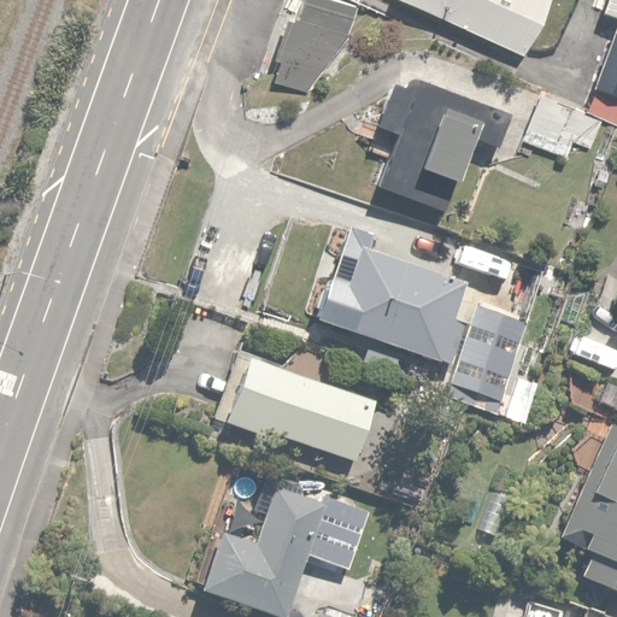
[(359,5),(345,0),(304,0),(299,19),(285,15),(272,52),(281,54),(275,74),(333,92),(359,5)]
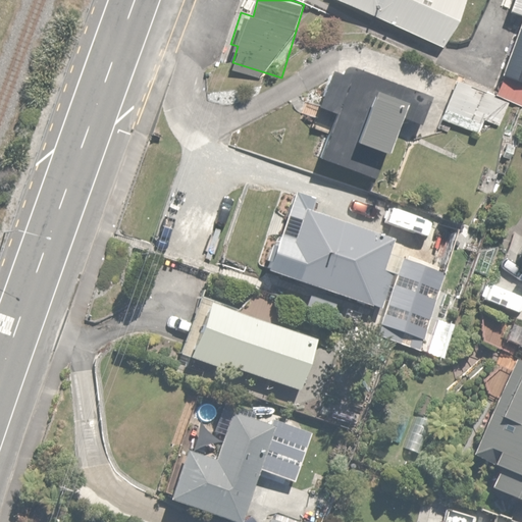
[(352,0),(444,44),(464,0),(352,0)]
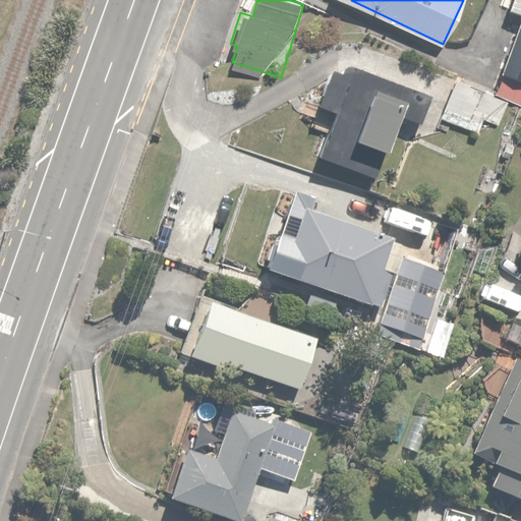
[(520,102),(520,101),(520,0),(514,0),(511,8),(520,12),(520,17),(493,91),(520,102)]
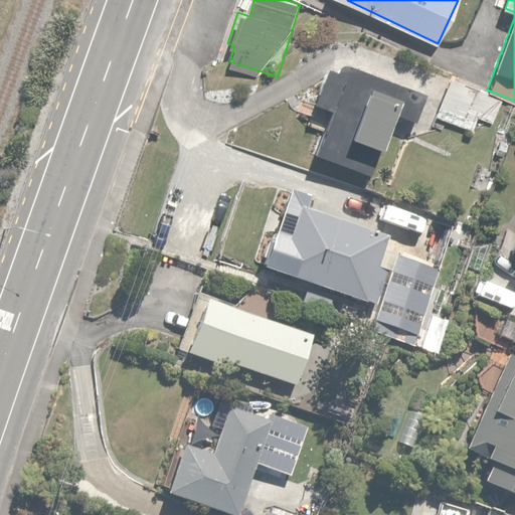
[(375,173),(394,114),(416,122),(425,94),(341,66),(338,77),(328,73),(318,106),(331,110),(317,154),(375,173)]
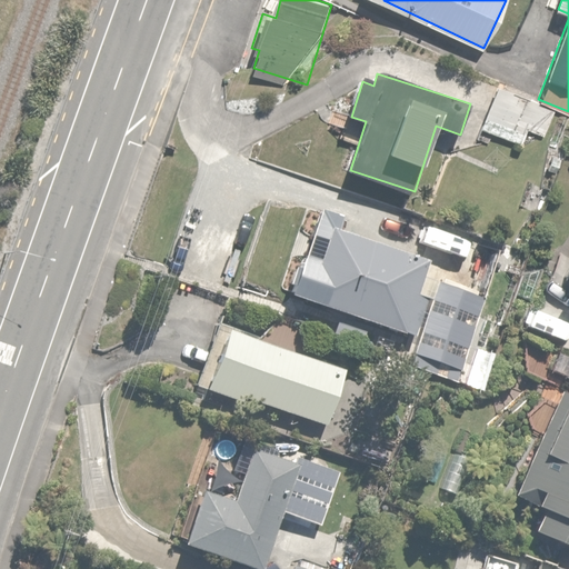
[(555,108),(497,86),(481,126),(521,142),(526,130),(543,137),(555,108)]
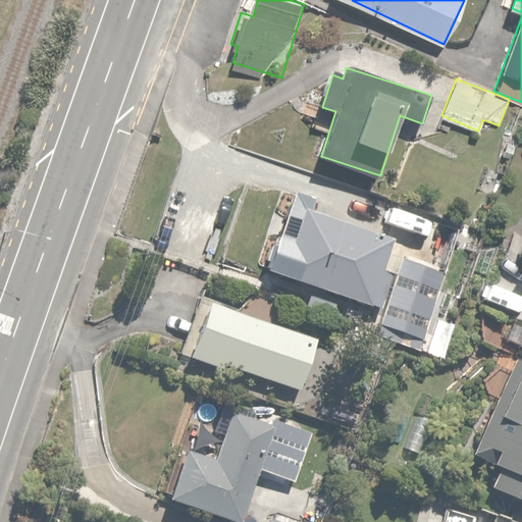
[(293,199),(268,268),(375,306),(397,246),(362,233),(365,224),(293,199)]
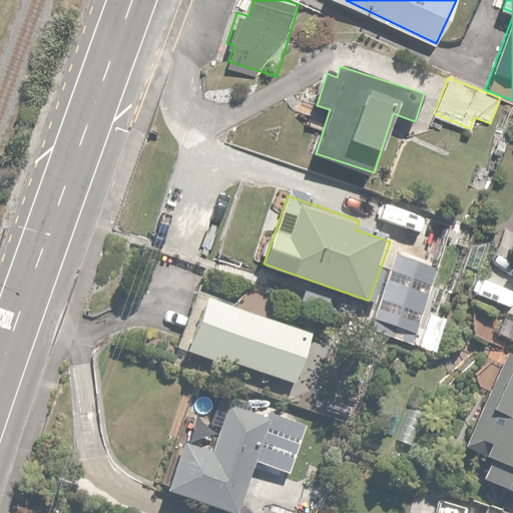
[(438,271),(395,255),(369,330),(413,345),(438,271)]
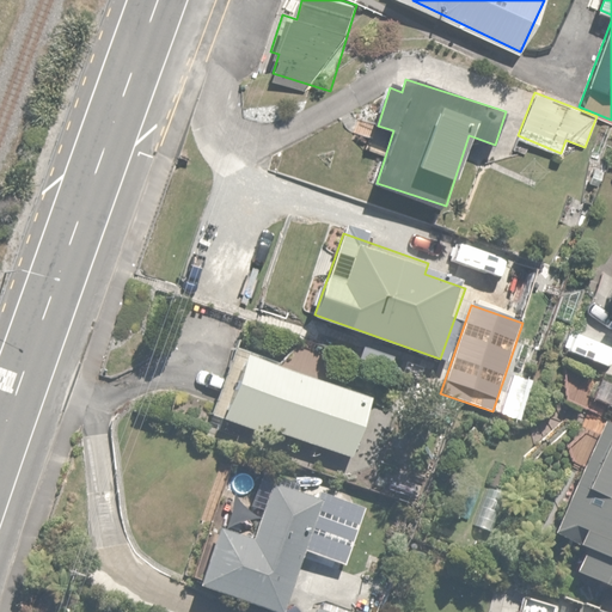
[(375,396),(244,353),(224,412),(355,457),(375,396)]
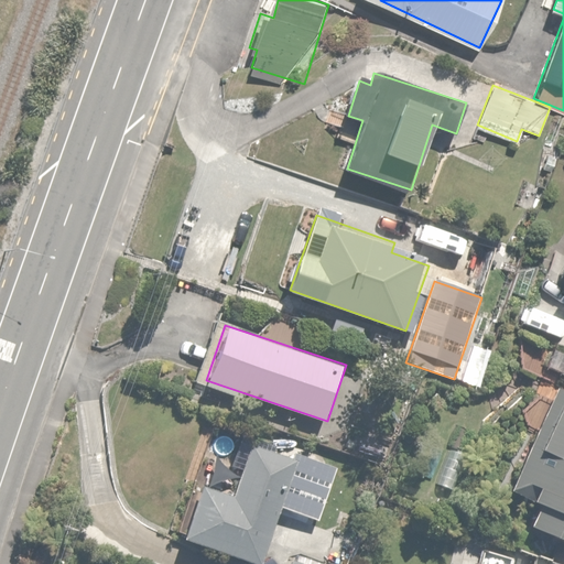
[(563,391),(552,387),(512,483),(533,491),(528,503),(535,507),(528,527),(563,541),(563,391)]
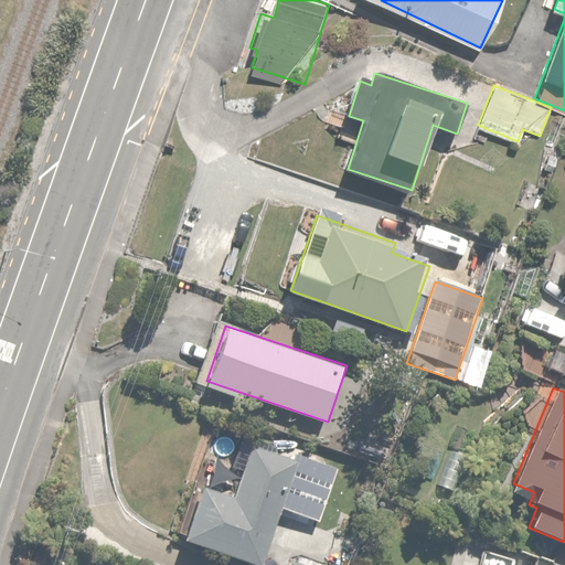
[(258,562),(292,460),(238,441),(231,468),(212,461),(187,537),(258,562)]
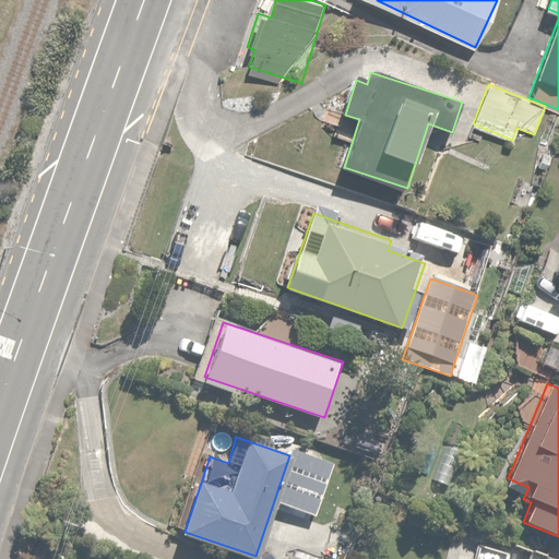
[(499,558),(501,550),(476,544),(472,558),(499,558)]
